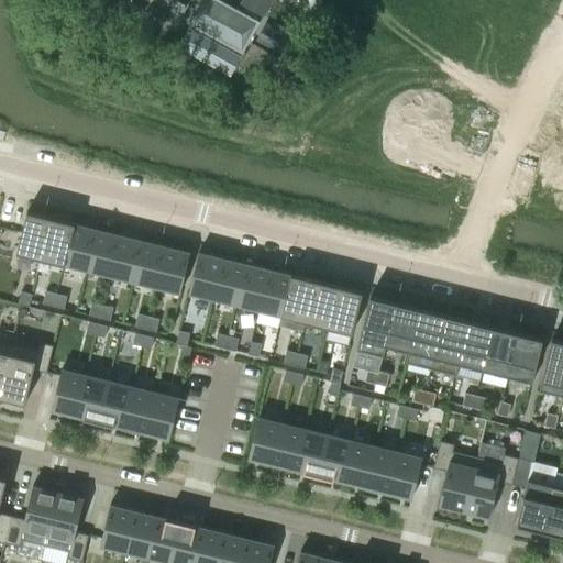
[(128,0),(113,0),(112,2),(135,22),(143,13),(128,0)]
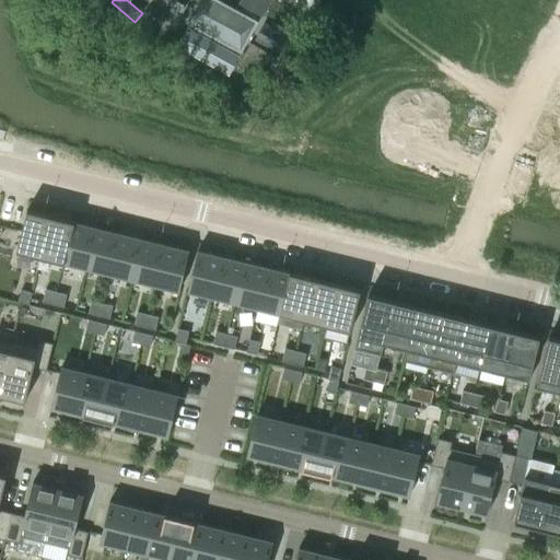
[(214,0),(197,0),(187,20),(238,49),(254,22),(214,0)]
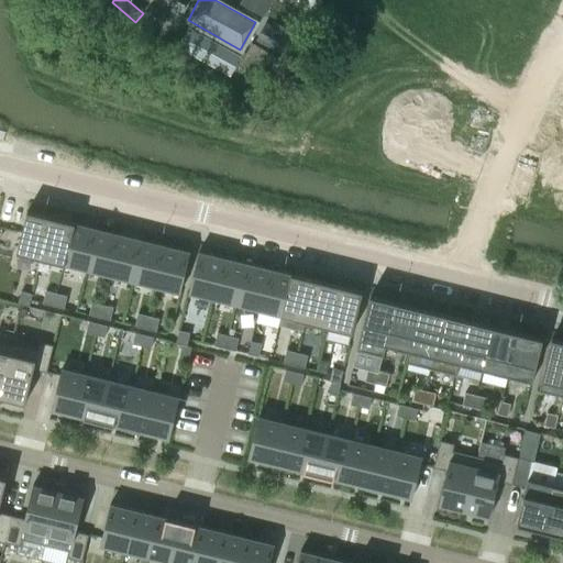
[(241,0),(240,3),(264,17),(273,0),(241,0)]
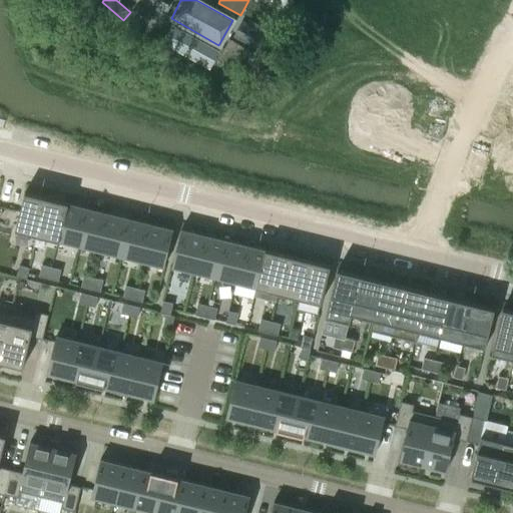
[(161,1),(155,11),(164,16),(169,6),(161,1)]
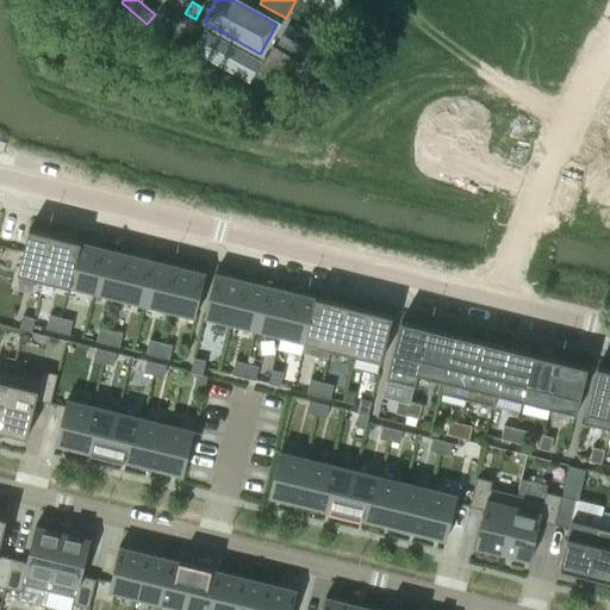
[(287,25),(278,43),(300,56),(311,38),(287,25)]
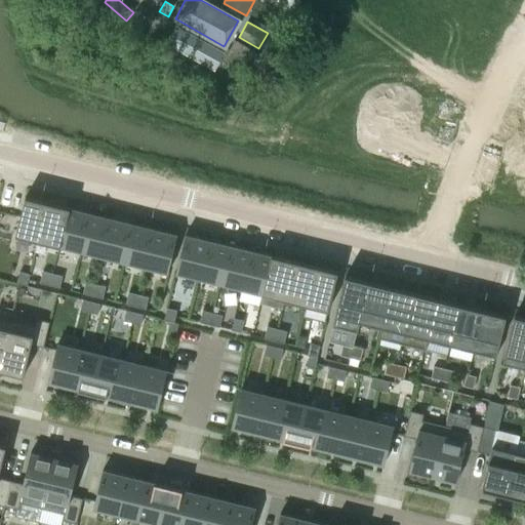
[(215,72),(226,53),(176,27),(166,45),(215,72)]
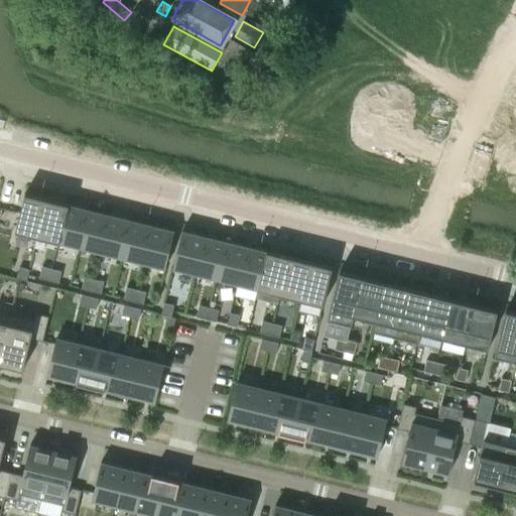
[(230,39),(224,50),(244,60),(249,50),(230,39)]
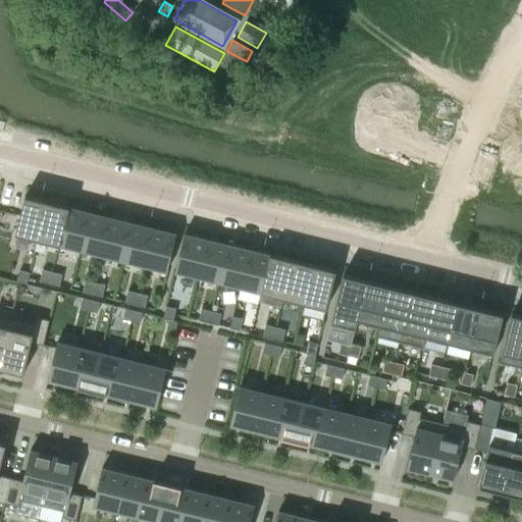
[(241,72),(247,61),(226,51),(221,61),(241,72)]
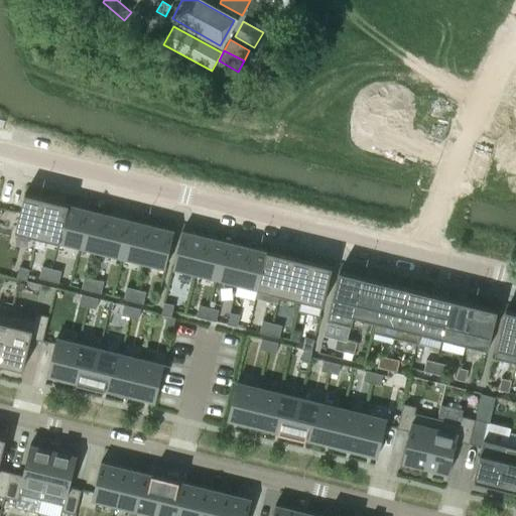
[(37,237),(46,199),(41,198),(24,194),(15,231),(37,237)]
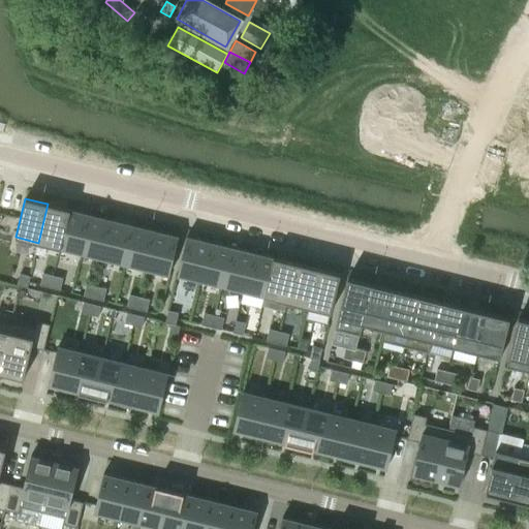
[(60,248),(69,209),(64,208),(48,204),(38,243),(60,248)]
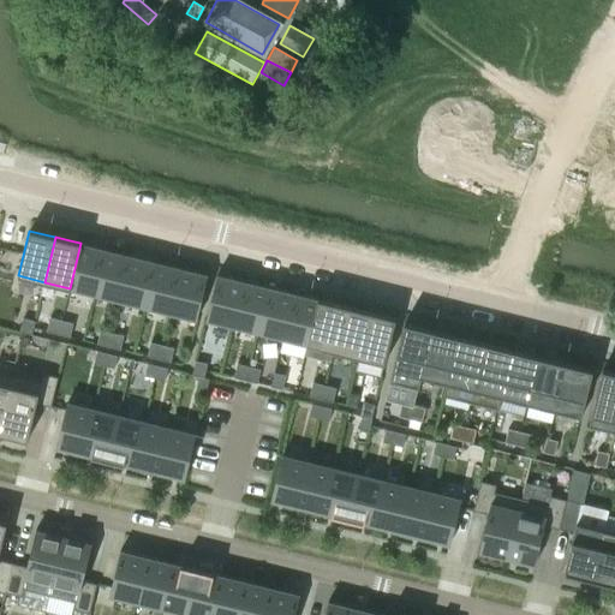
[(70,288),(95,294),(106,250),(100,249),(81,243),(70,288)]
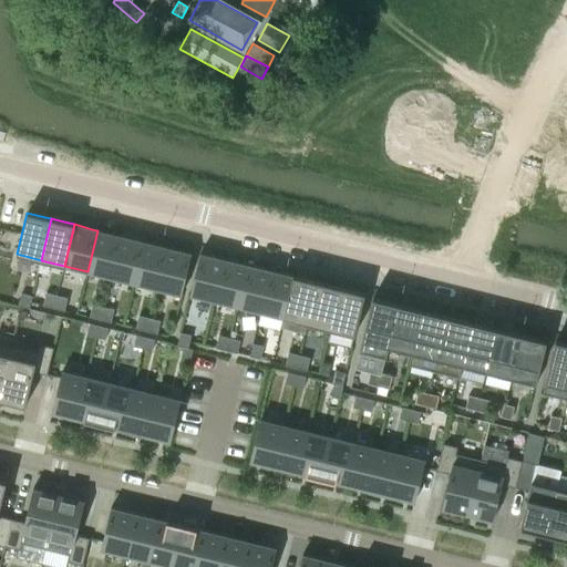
[(98,230),(88,271),(111,277),(121,236),(115,235),(98,230)]
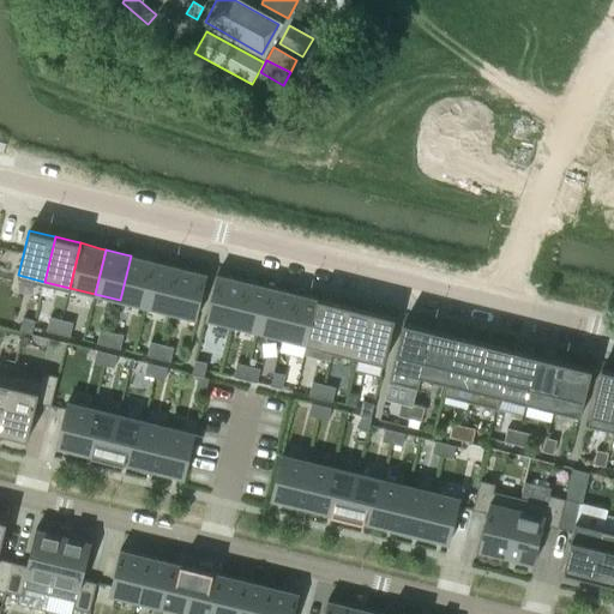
[(131,256),(120,300),(145,306),(156,262),(150,260),(131,256)]
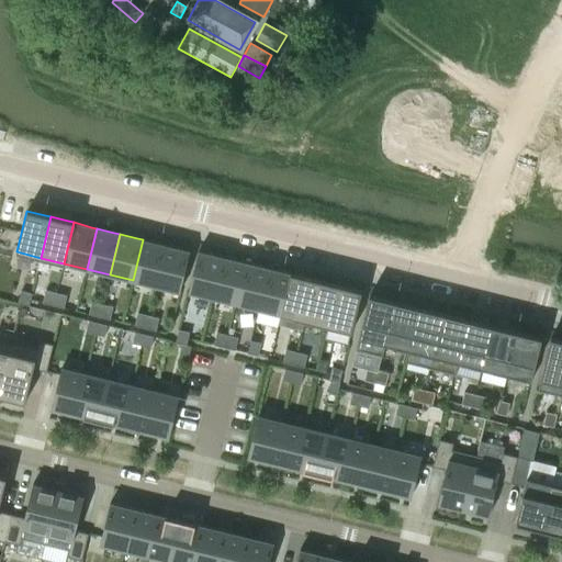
[(160,244),(143,239),(133,280),(156,287),(166,245),(160,244)]
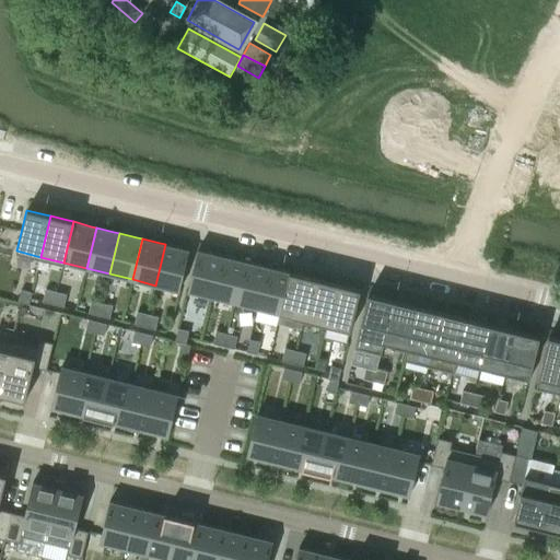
[(189,251),(165,244),(155,286),(178,291),(189,251)]
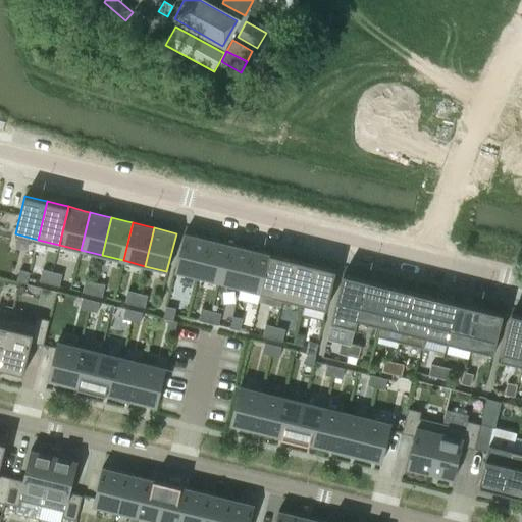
[(197,276),(207,239),(204,238),(185,232),(179,252),(174,271),(197,276)]
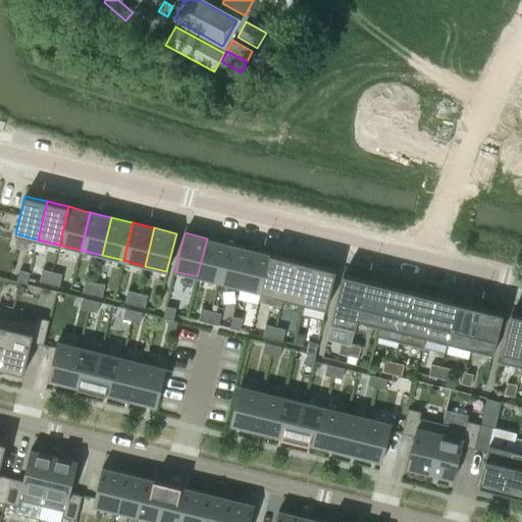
[(207,239),(197,276),(218,281),(228,244),(207,239)]
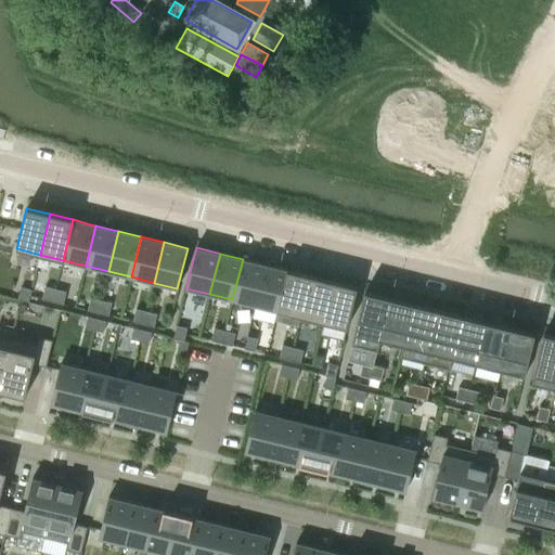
[(255,306),(266,265),(243,259),(232,299),(255,306)]
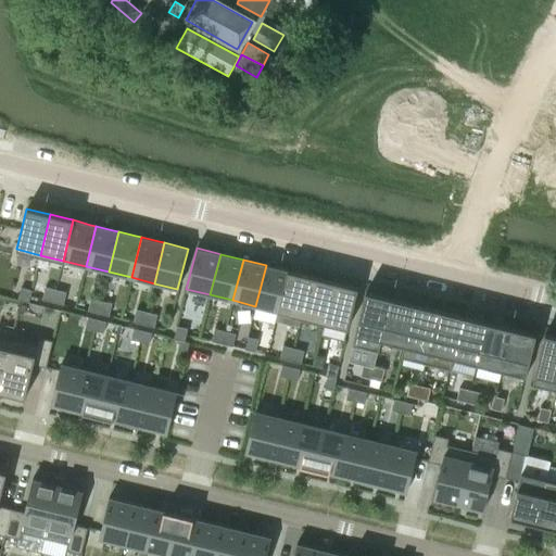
[(256,306),(253,318),(275,324),(278,312),(289,270),(266,265),(255,306),(256,306)]
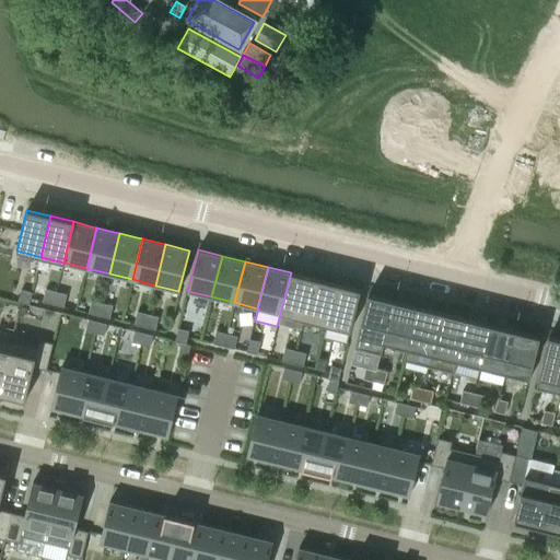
[(291,272),(280,314),(303,319),(314,278),(291,272)]
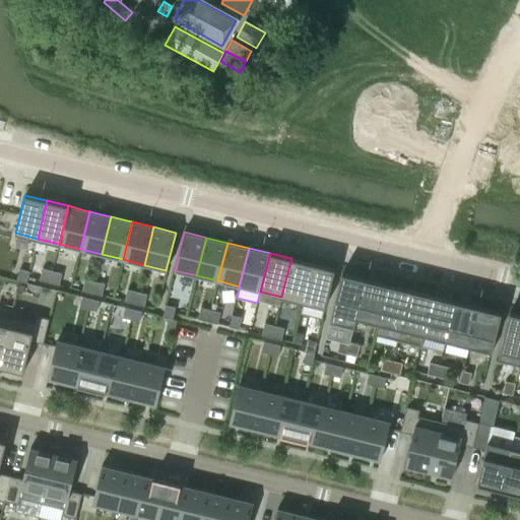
[(303,302),(313,264),(309,263),(291,258),(281,297),(303,302)]
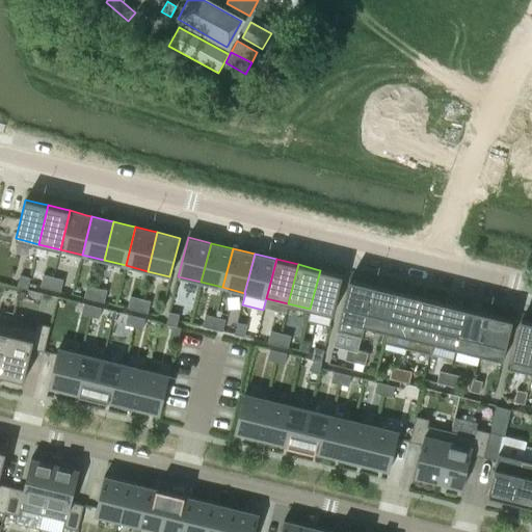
[(320,270),(310,309),(333,314),(342,275),(340,275),(320,270)]
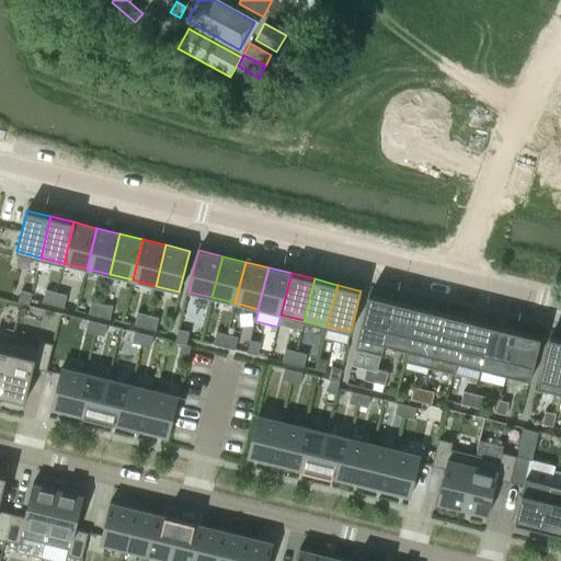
[(43,302),(53,305),(56,293),(45,289),(43,302)]
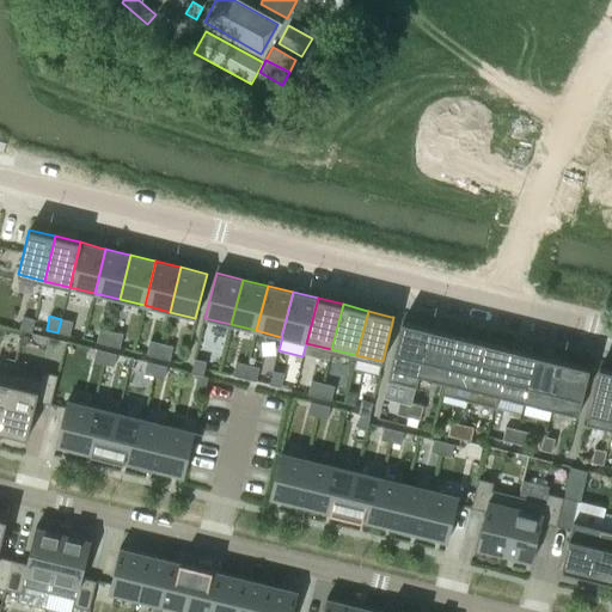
[(19,331),(31,334),(35,319),(23,317),(19,331)]
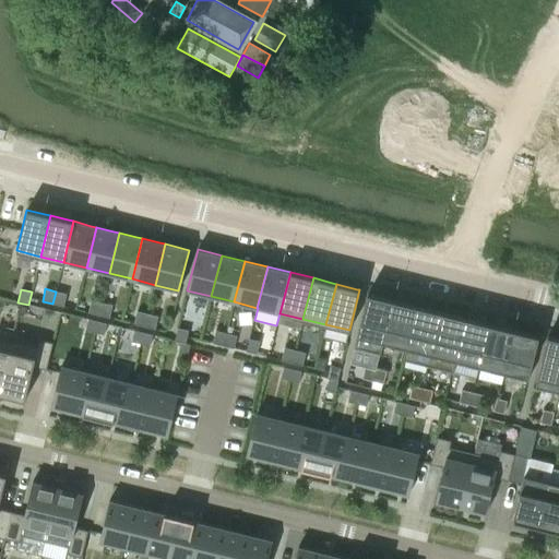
[(67,294),(56,292),(52,304),(63,307),(67,294)]
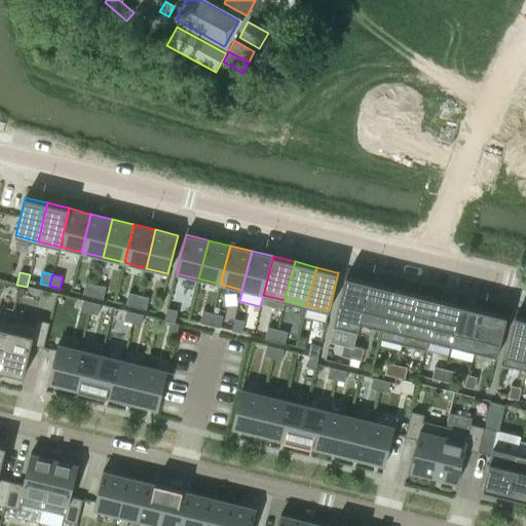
[(369,283),(345,276),(333,328),(358,334),(361,324),(360,324),(369,283)]
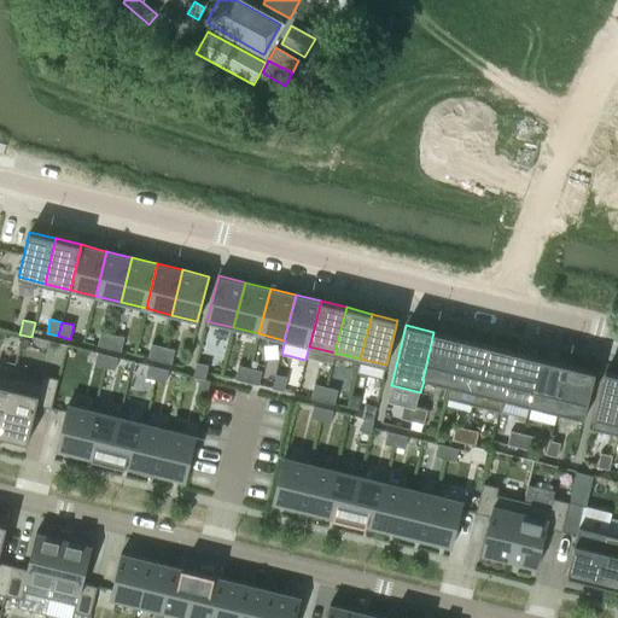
[(109,349),(112,334),(101,332),(98,345),(109,349)]
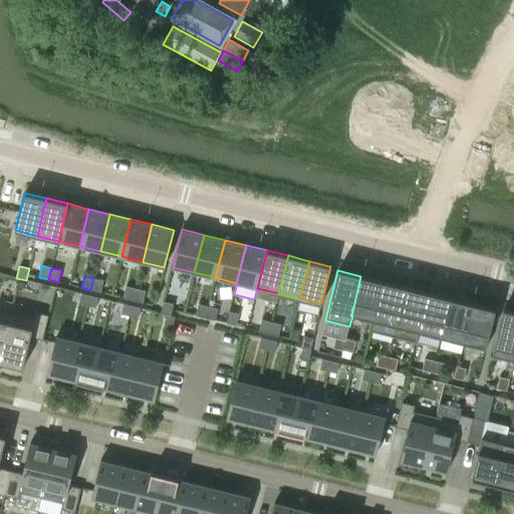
[(383,281),(360,276),(351,316),(352,316),(372,321),(373,321),(383,281)]
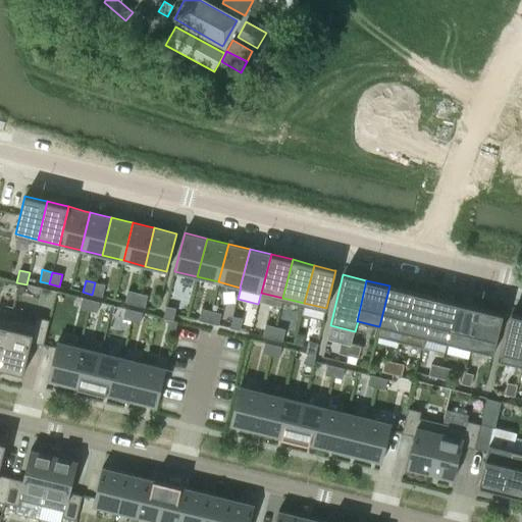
[(95,282),(92,295),(102,297),(105,284),(95,282)]
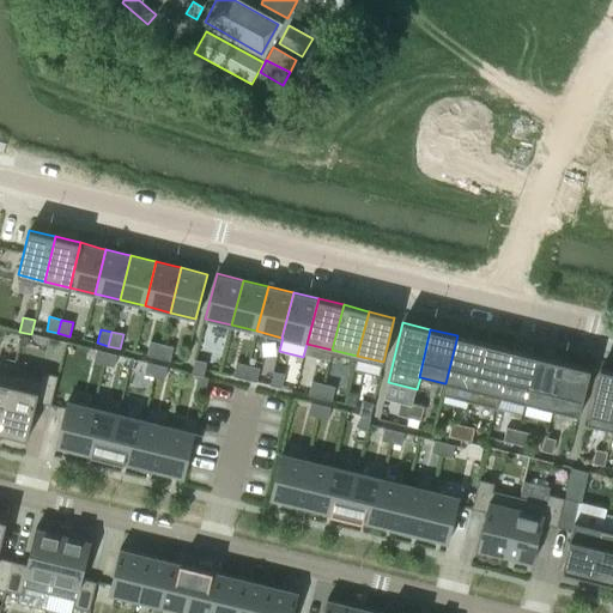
[(484,343),(457,335),(445,383),(444,383),(441,395),(468,401),(484,343)]
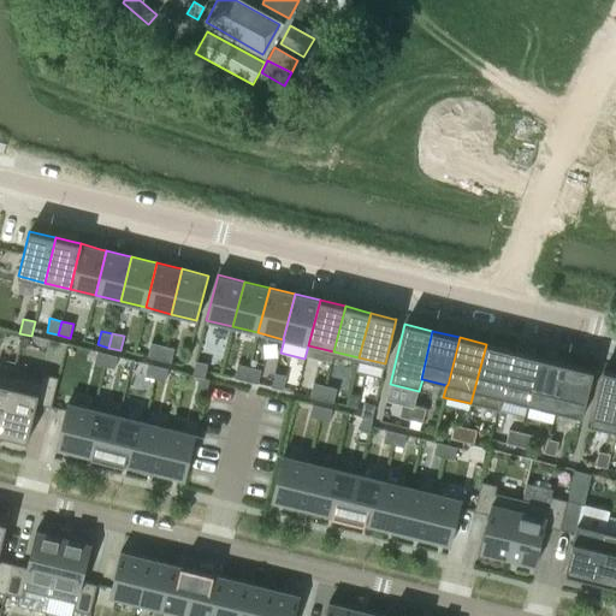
[(148,357),(159,360),(163,345),(150,343),(148,357)]
